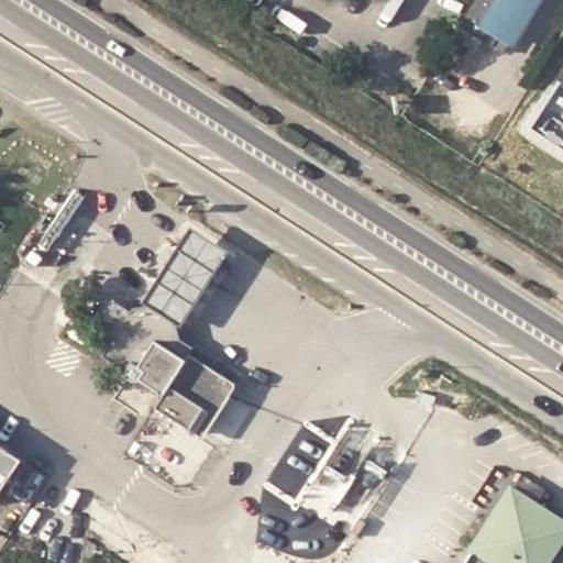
[(471,0),(460,19),(494,40),(500,30),(510,35),(528,6),(530,8),(534,0),(471,0)]
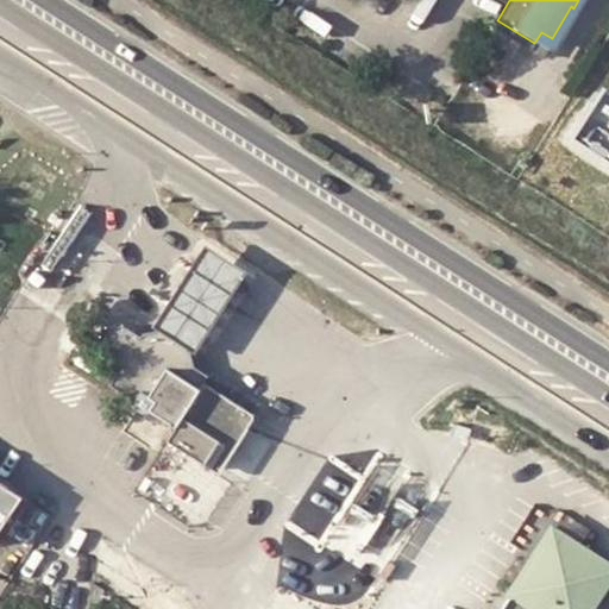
[(552,38),(541,32),(534,43),(545,50),(552,38)]
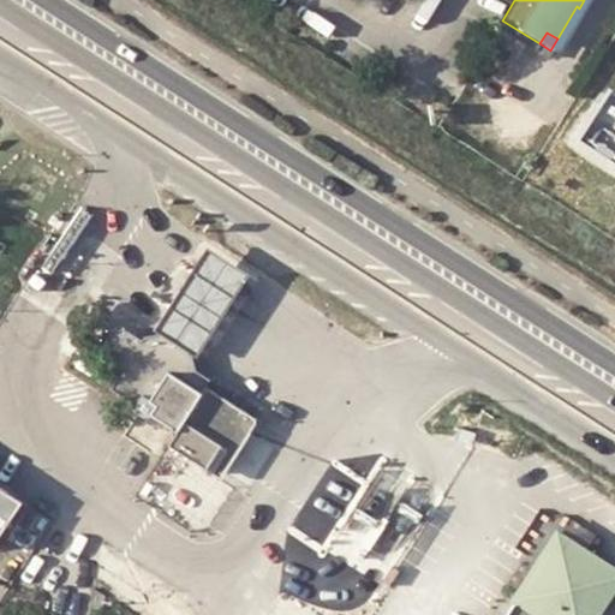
[(614,91),(613,90),(579,141),(614,163),(614,91)]
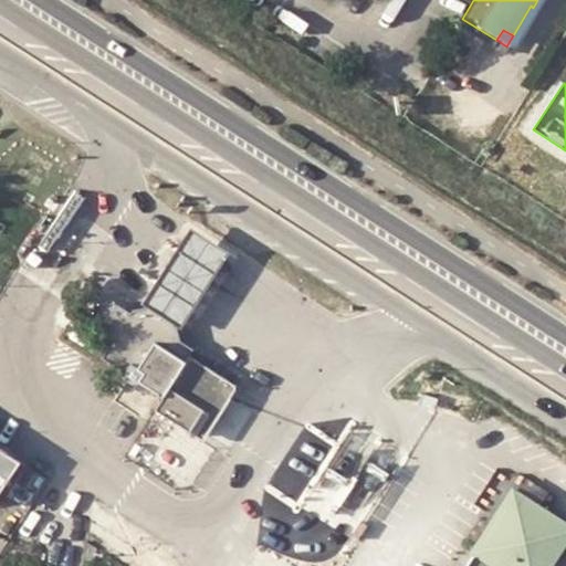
[(175,261),(145,304),(180,325),(206,287),(228,254),(191,230),(175,261)]
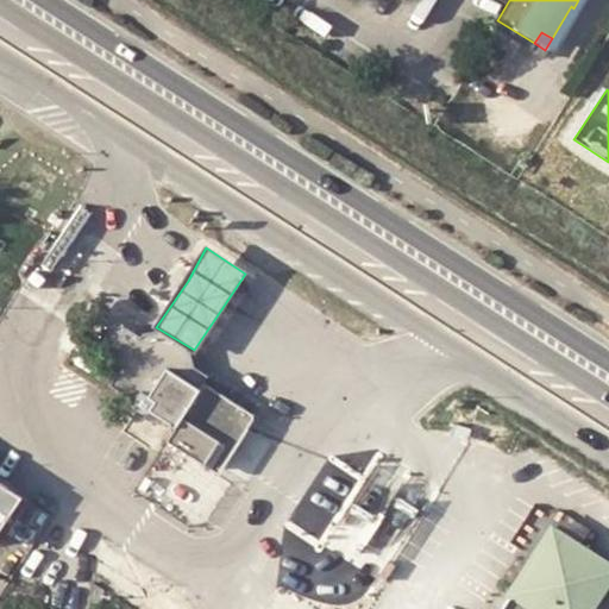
[(177,426),(168,439),(217,473),(255,416),(205,383),(208,378),(189,366),(188,355),(155,332),(139,338),(121,325),(119,325),(113,327),(107,331),(104,336),(101,343),(101,350),(104,356),(121,366),(111,384),(137,401),(136,405),(136,408),(139,410),(142,410),(145,409),(148,406),(177,426)]
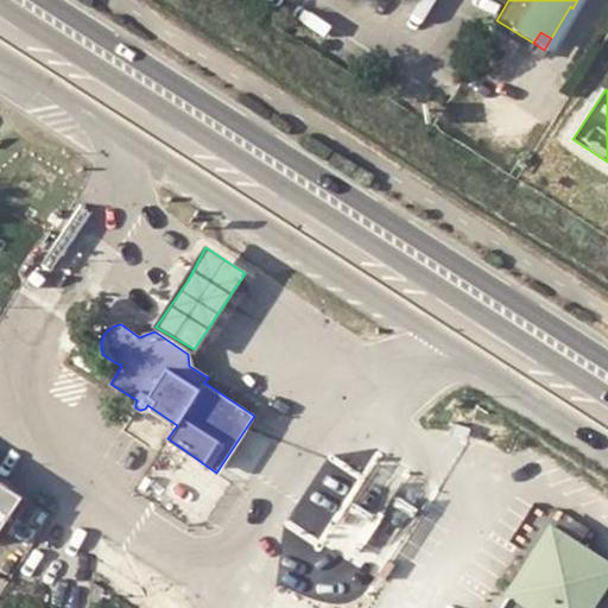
[(0,477),(0,534),(26,495),(0,477)]
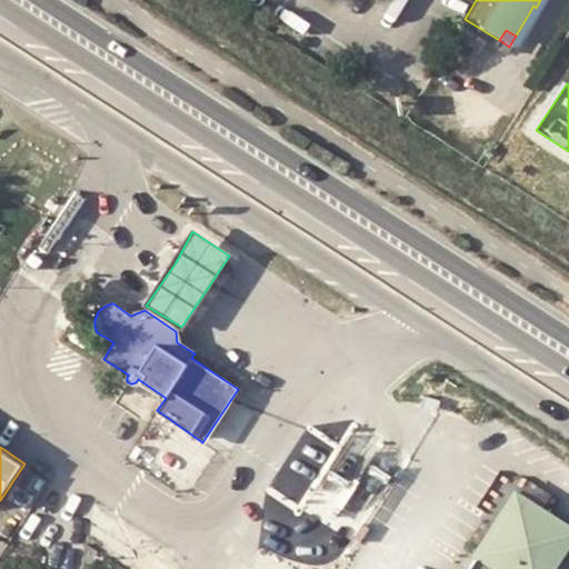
[(482,556),(501,568),(560,568),(568,556),(568,527),(521,496),(482,556)]
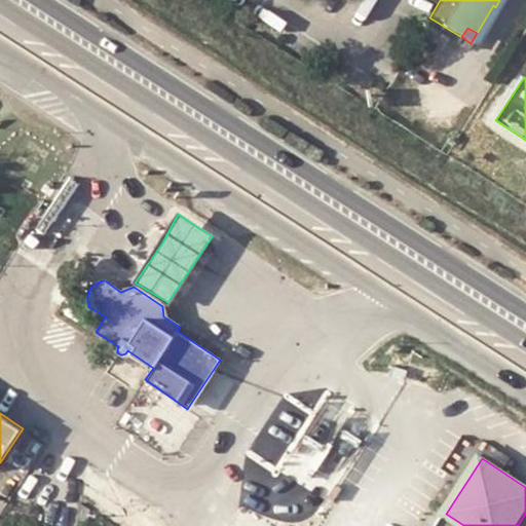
[(438,525),(463,525),(446,514),(438,525)]
